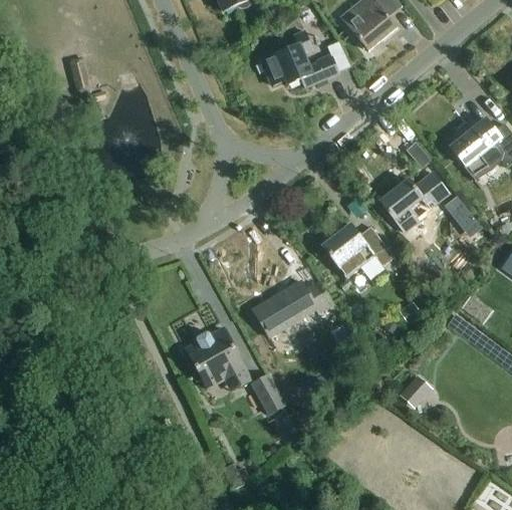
[(217,0),(222,11),(236,4),(237,4),(237,5),(238,5),(238,6),(239,6),(240,6),(241,6),(242,6),(243,6),(243,5),(244,5),(244,4),(245,4),(245,3),(245,2),(245,1),(245,0),(217,0)]
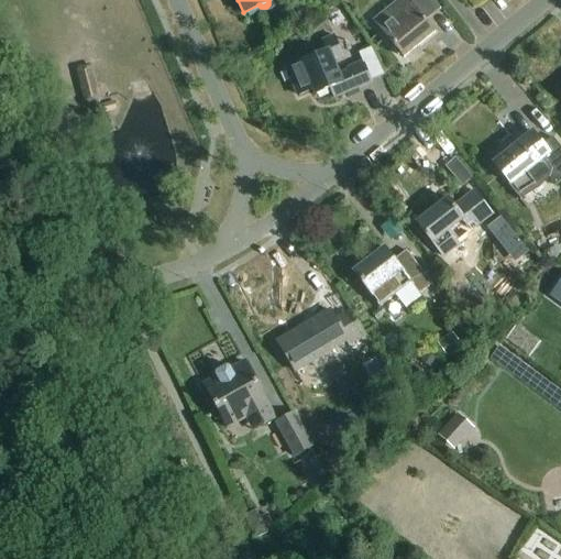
[(393,0),(373,18),(403,55),(435,30),(425,19),(440,6),(436,0),(393,0)]
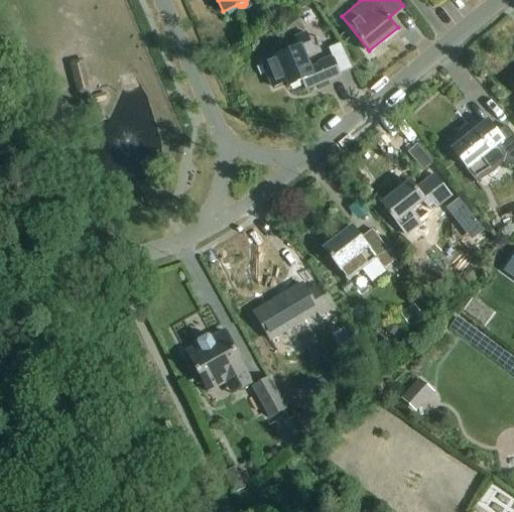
[(272,86),(285,80),(287,85),(301,79),(305,88),(340,74),(332,53),(308,64),(305,54),(314,51),(305,30),(296,34),(300,44),(262,60),(272,86)]
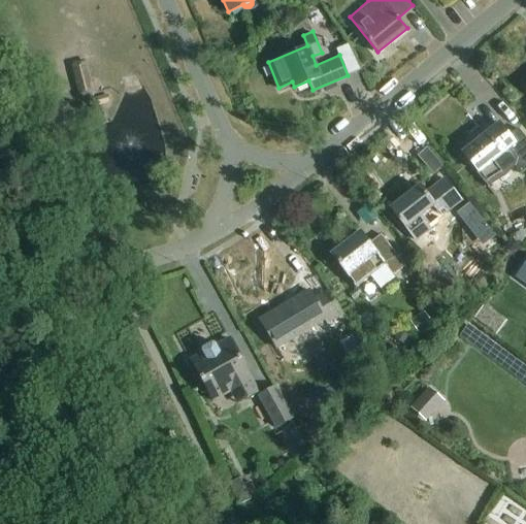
[(69,61),(69,62),(78,95),(79,96),(80,96),(93,93),(94,92),(85,58),(84,57),(69,61)]
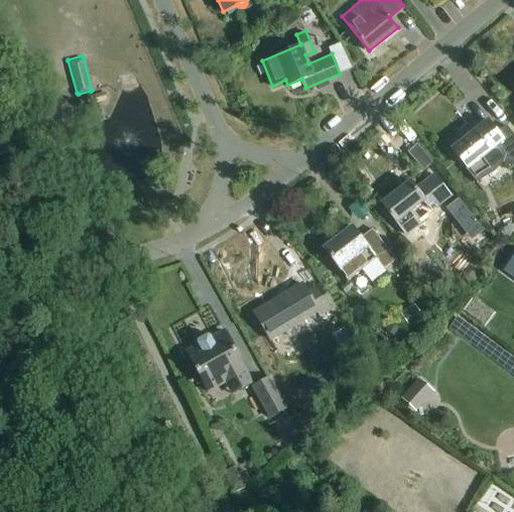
[(452,148),(467,166),(477,179),(493,170),(502,159),(508,167),(513,162),(513,134),(505,123),(496,131),(483,115),(470,125),(474,130),(452,148)]
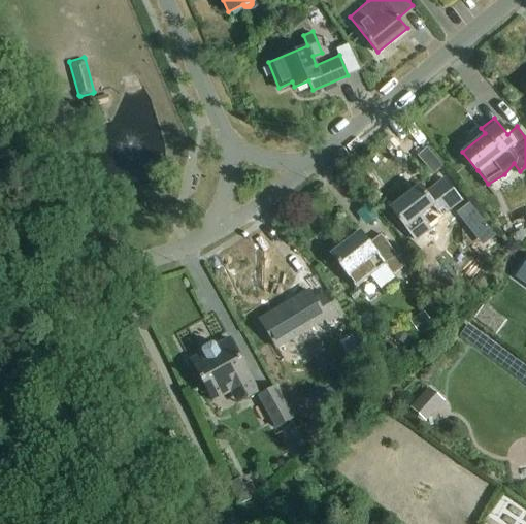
[(441,164),(437,160),(428,168),(431,172),(441,164)]
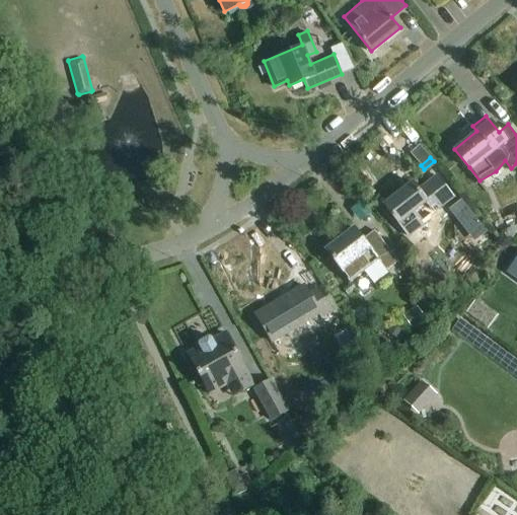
[(453,196),(435,173),(418,189),(412,181),(384,204),(409,233),(422,223),(413,211),(426,200),(434,211),(453,196)]
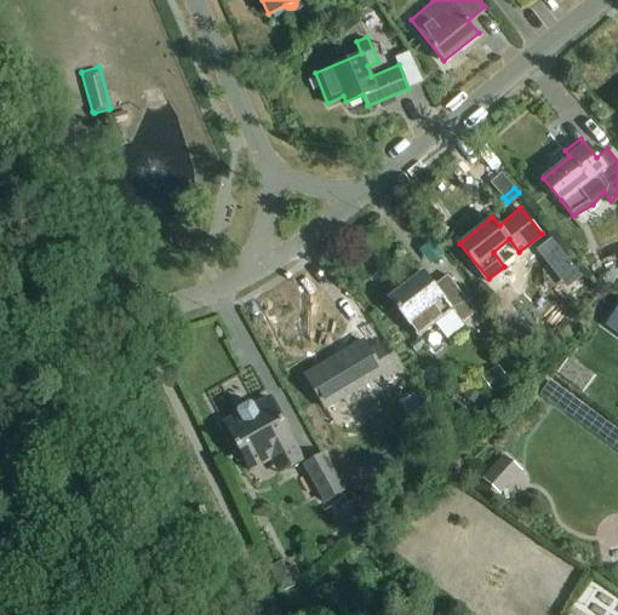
[(572,268),(561,277),(574,292),(585,281),(572,268)]
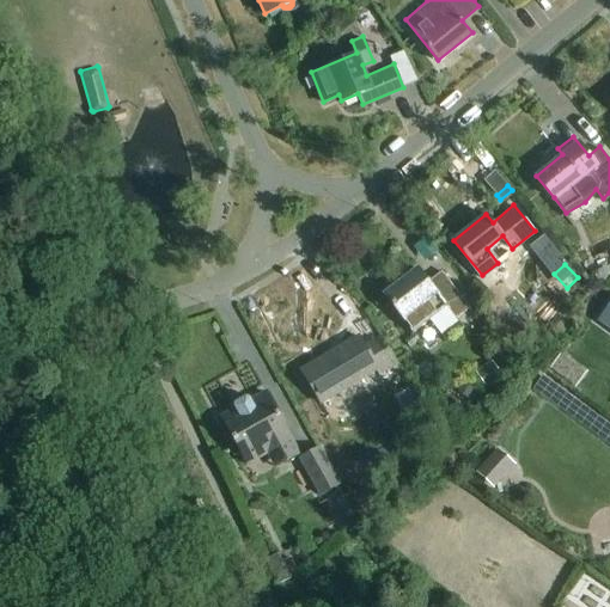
[(427,280),(418,267),(384,293),(412,329),(444,302),(455,316),(468,305),(440,269),(427,280)]
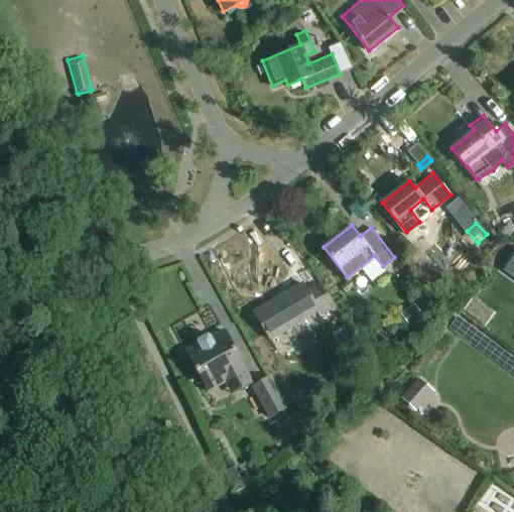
[(513,251),(501,269),(513,277),(513,251)]
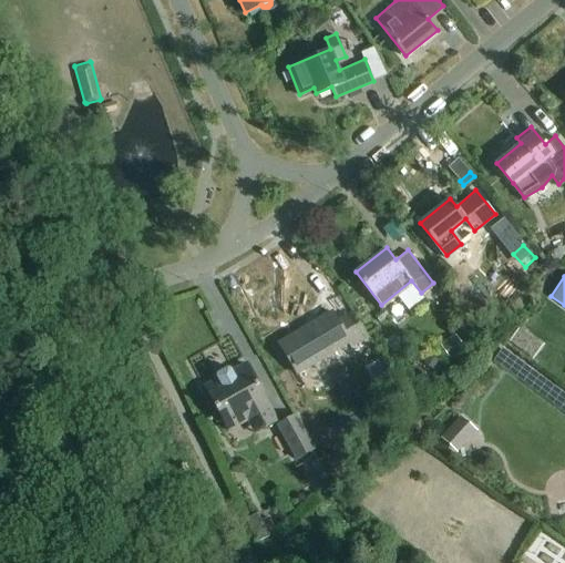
[(337,319),(331,309),(278,341),(296,372),(349,340),(351,345),(366,336),(351,310),(337,319)]
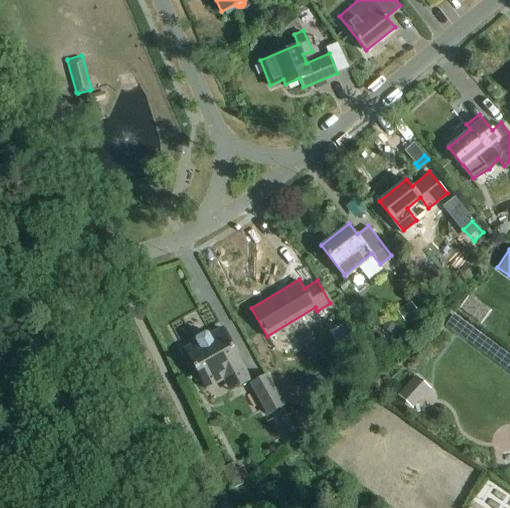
[(411,297),(422,313),(433,306),(422,289),(411,297)]
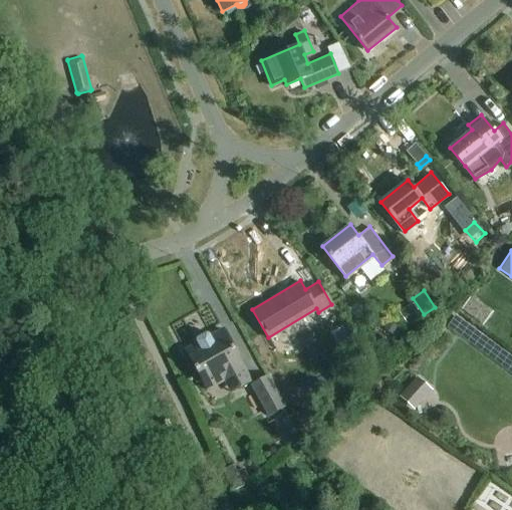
[(459,308),(481,324),(491,310),(470,293),(459,308)]
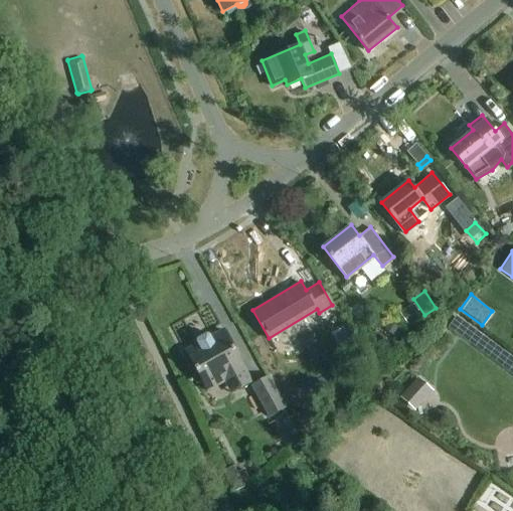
[(250,379),(221,328),(210,334),(209,332),(206,331),(196,337),(195,339),(196,341),(184,348),(206,387),(223,378),(230,390),(250,379)]
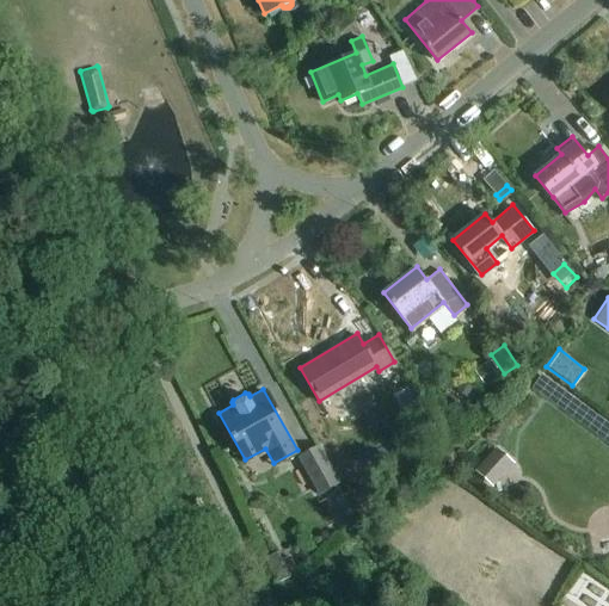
[(319,446),(299,457),(320,495),(340,484),(319,446)]
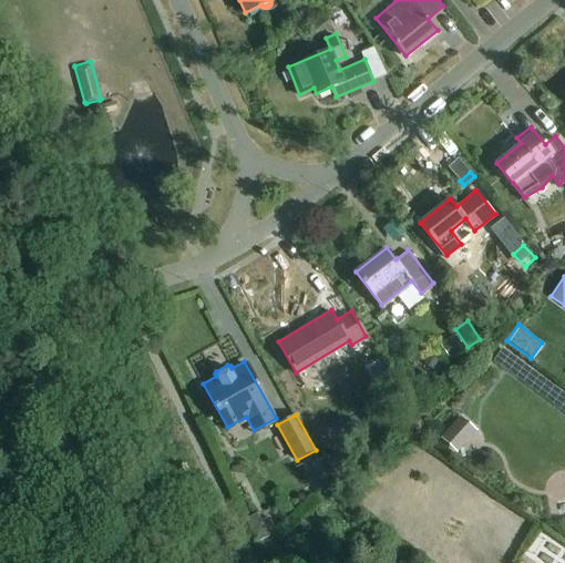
[(474,428),(461,416),(441,437),(454,450),(474,428)]
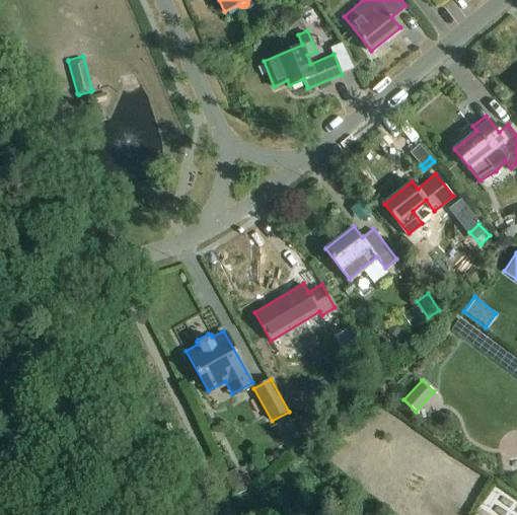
[(229,470),(224,472),(233,493),(238,491),(251,485),(245,471),(237,474),(234,468),(229,470)]
